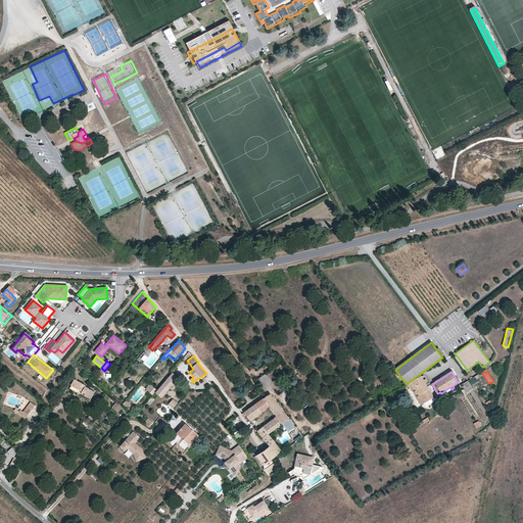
[(173,373),(155,392),(161,397),(174,383),(177,379),(181,375),(179,373),(176,376),(173,373)]
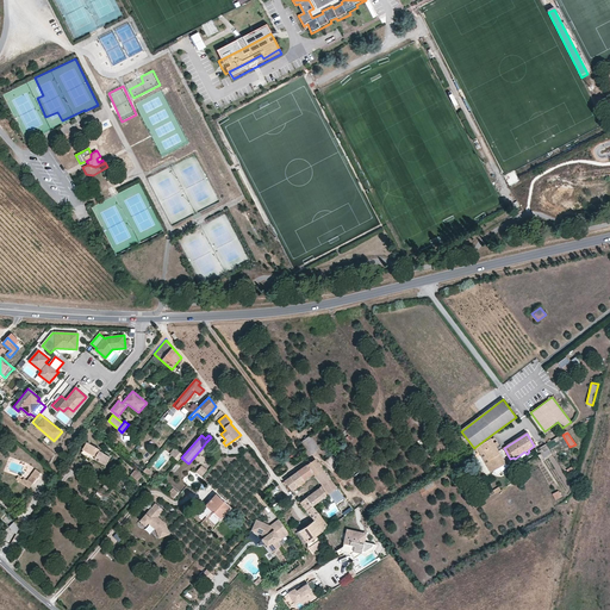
[(317,450),(318,453),(322,449),(311,435),(299,443),(309,455),(317,450)]
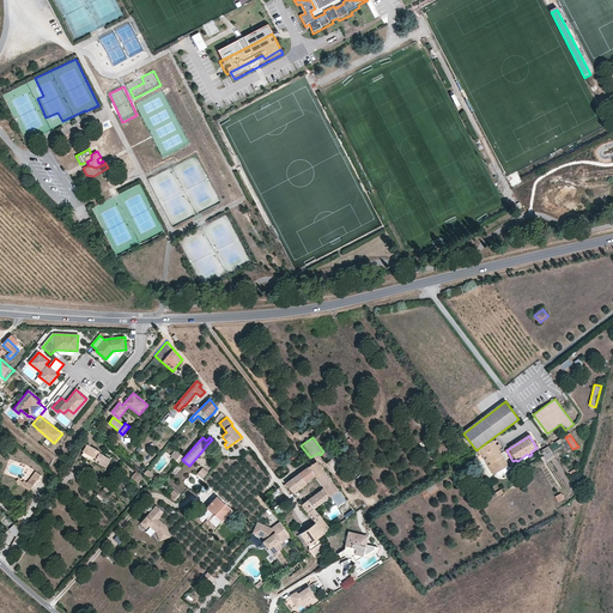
[(497,444),(492,438),(483,445),(495,466),(490,468),(493,474),(497,472),(499,475),(510,469),(502,453),(498,448),(502,447),(499,443),(497,444)]
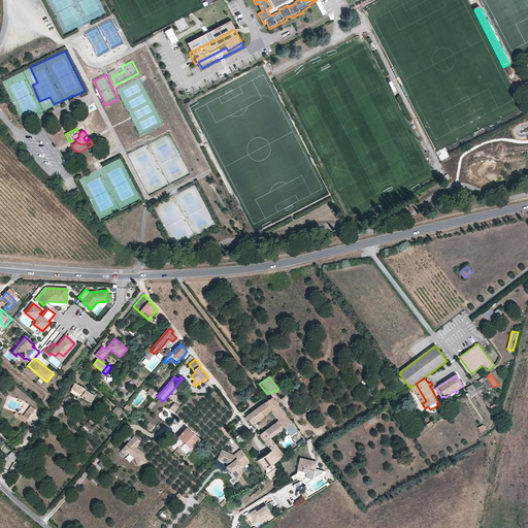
[(86,389),(75,383),(71,389),(83,395),(86,390),(86,389)]
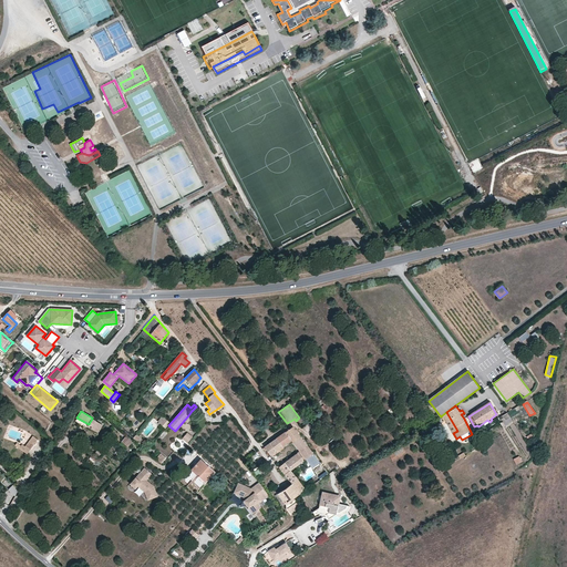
[(457,431),(446,412),(442,415),(453,433),(457,431)]
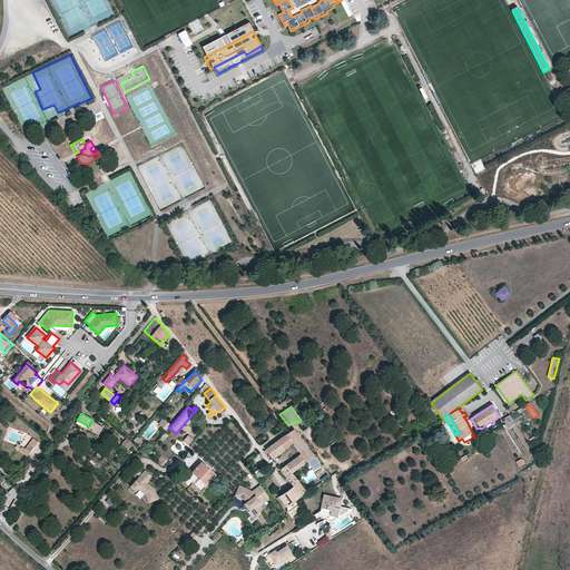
[(502,420),(508,429),(516,423),(510,415),(502,420)]
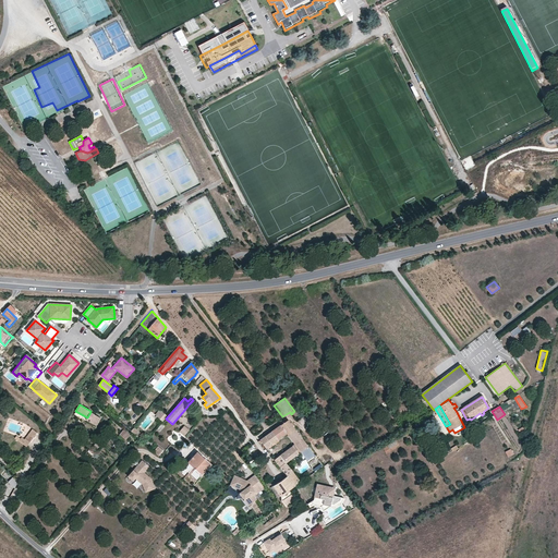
[(161,420),(166,414),(160,409),(155,414),(161,420)]
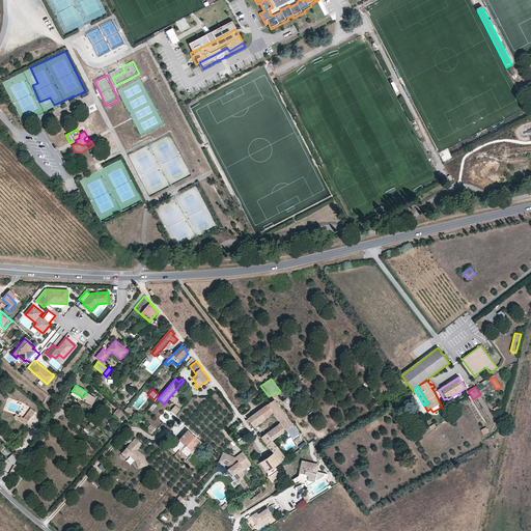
[(95,397),(86,392),(83,397),(86,399),(85,401),(91,404),(95,397)]
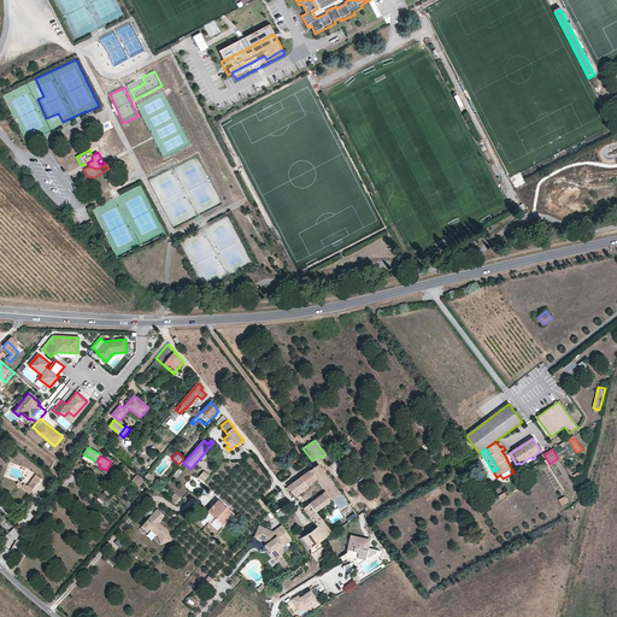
[(301,477),(307,486),(317,479),(325,472),(318,464),(301,477)]
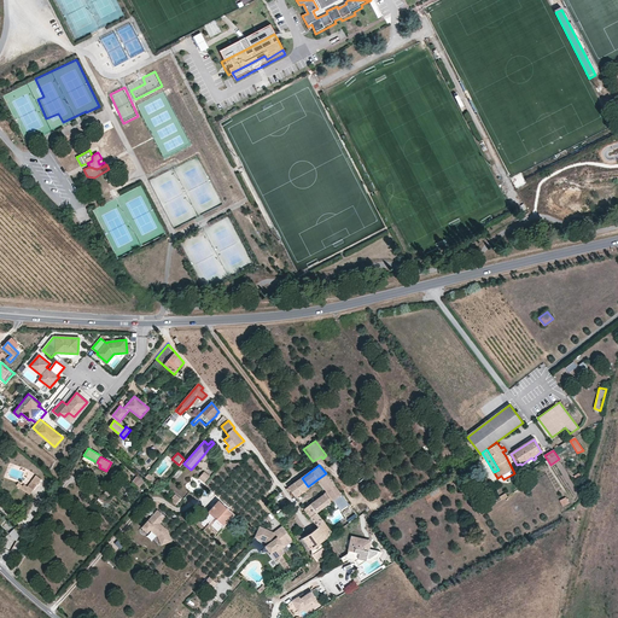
[(23,485),(18,483),(17,485),(29,495),(41,479),(36,474),(27,487),(24,484),(23,485)]
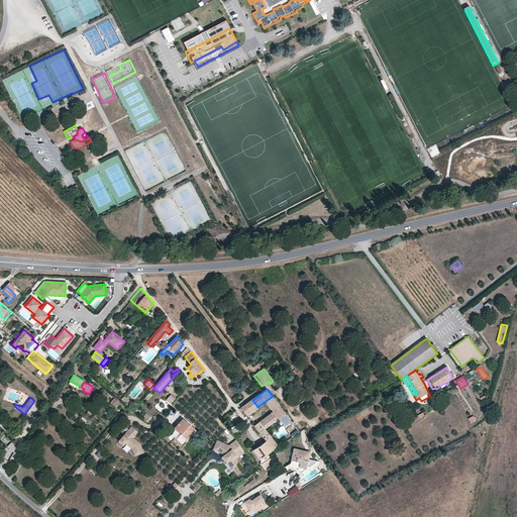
[(122,404),(114,397),(110,402),(118,409),(122,404)]
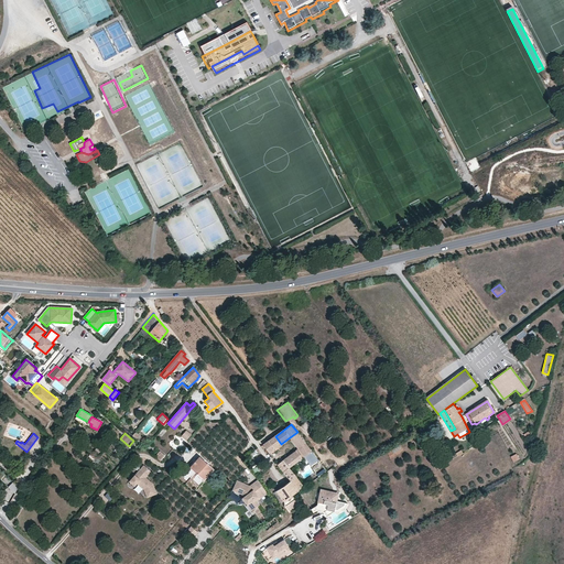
[(299,434),(292,440),(297,446),(304,441),(299,434)]
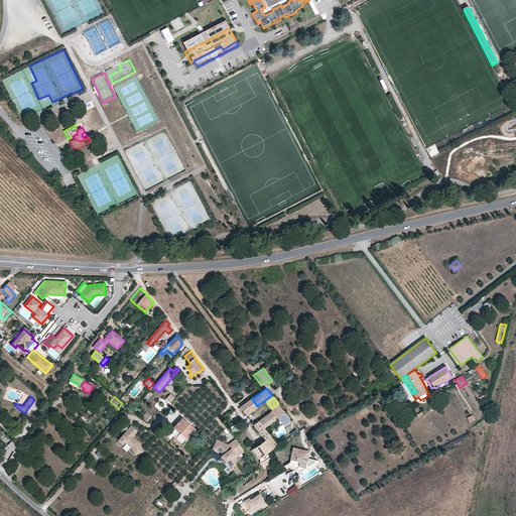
[(252,399),(246,403),(251,410),(257,406),(252,399)]
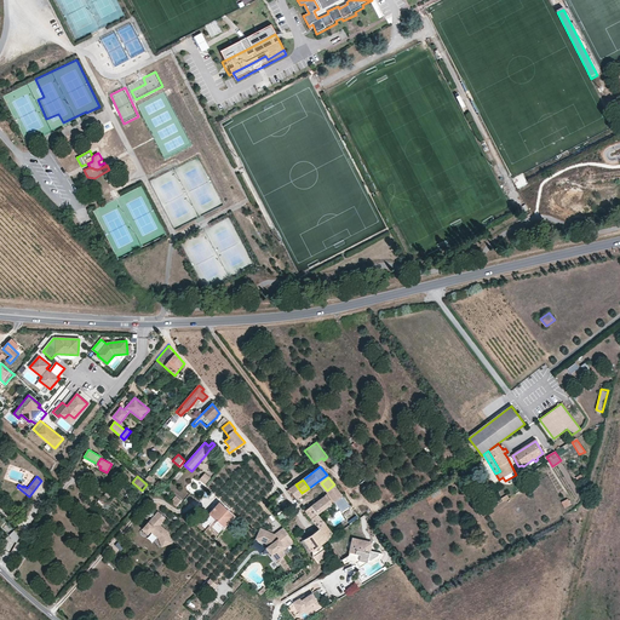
[(302,493),(296,484),(290,488),(296,498),(302,493)]
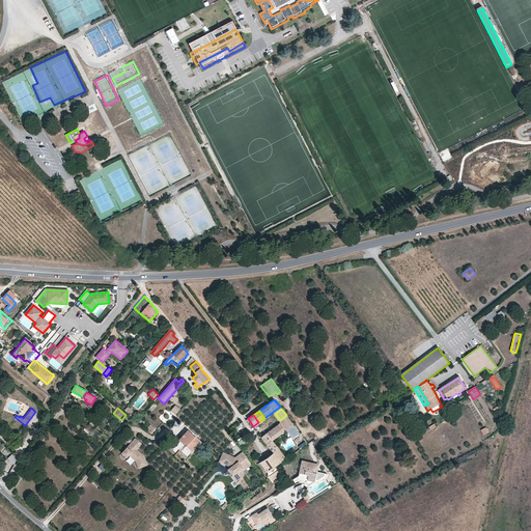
[(294,424),(287,417),(281,422),(286,429),(294,424)]
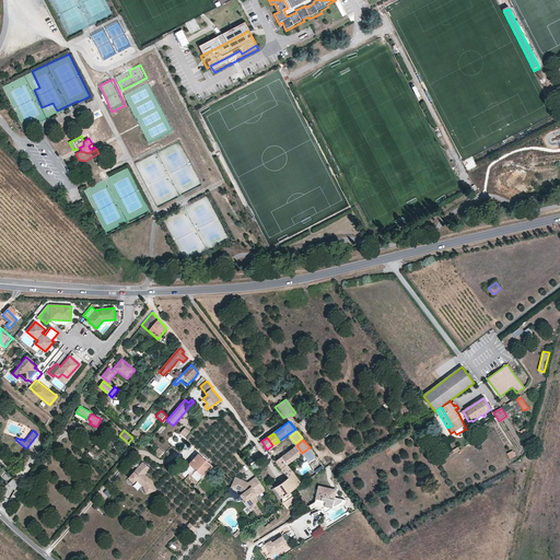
[(384,448),(387,454),(400,446),(397,441),(384,448)]
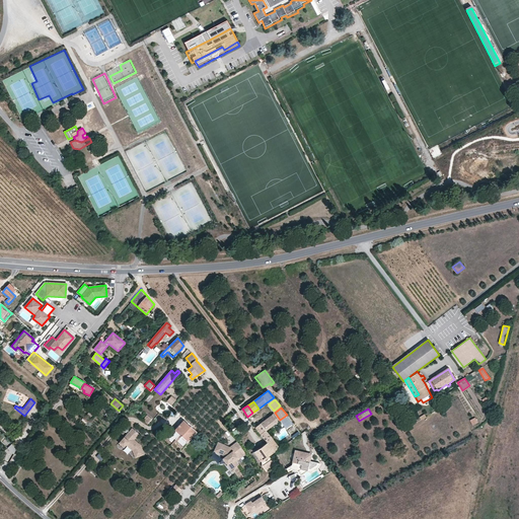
[(147,415),(143,420),(148,424),(152,419),(147,415)]
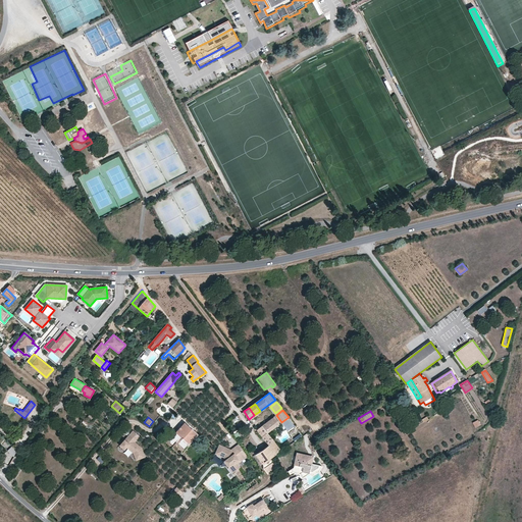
[(274,417),(262,425),(267,432),(268,433),(279,424),(274,417)]
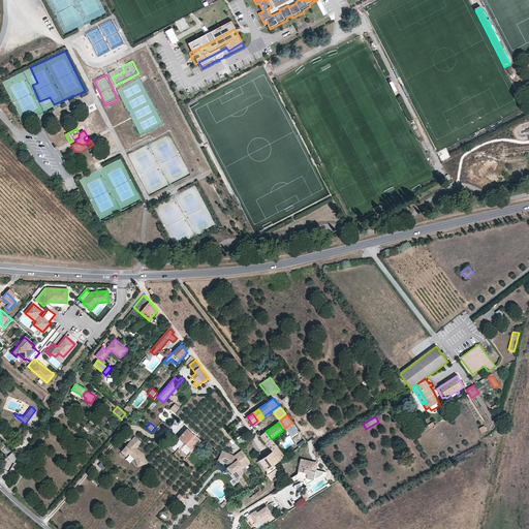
[(292,423),(285,428),(292,437),(299,432),(292,423)]
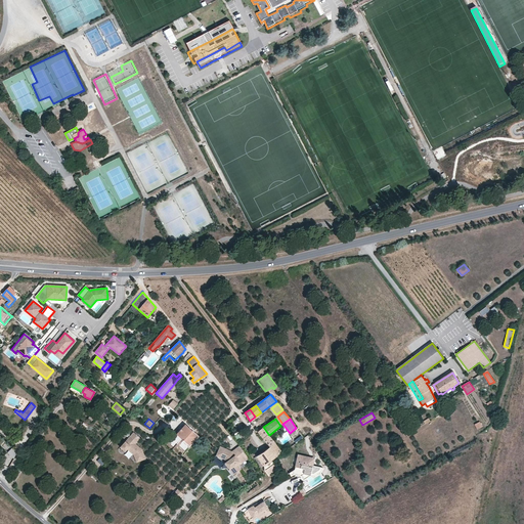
[(190,445),(200,436),(185,424),(177,434),(190,445)]
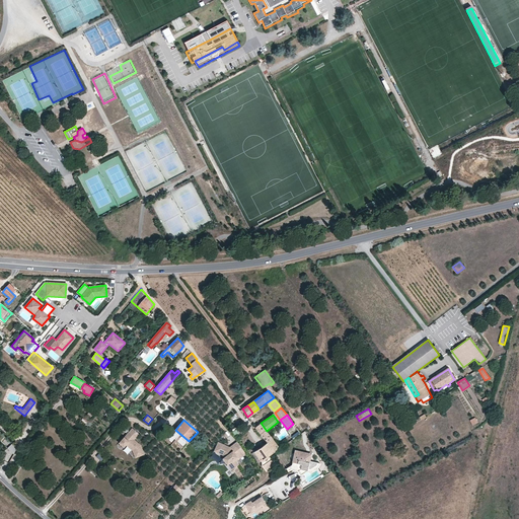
[(255,427),(262,434),(266,430),(261,423),(255,427)]
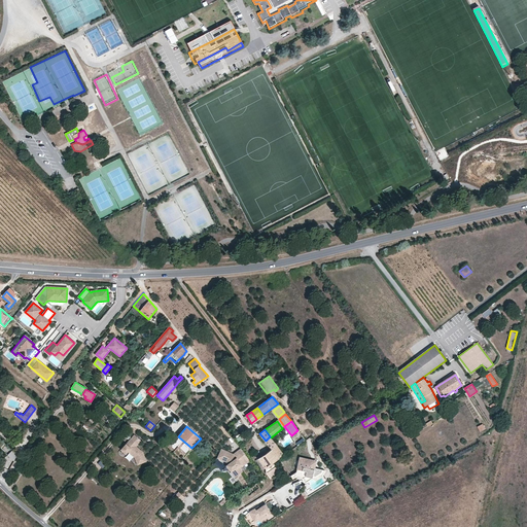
[(142,441),(135,434),(129,442),(130,444),(129,446),(127,445),(121,450),(123,451),(121,452),(121,453),(123,454),(124,454),(125,455),(126,454),(127,454),(129,452),(135,457),(137,462),(141,461),(142,463),(147,462),(143,452),(137,447),(142,441)]
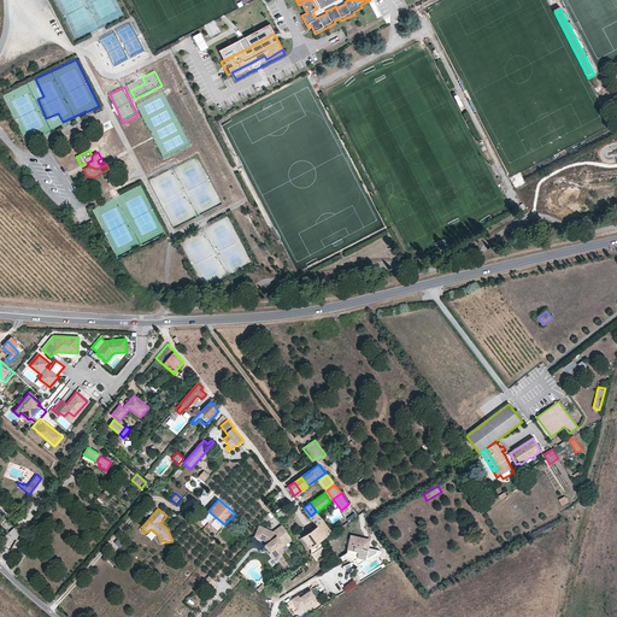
[(331,530),(317,512),(316,511),(311,516),(318,526),(319,526),(325,534),(331,530)]
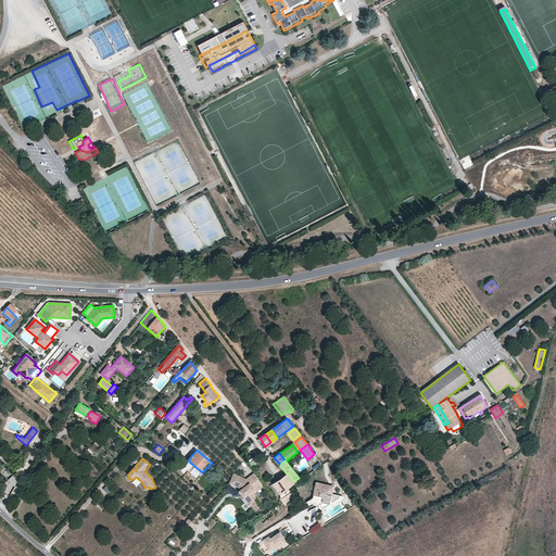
[(311,472),(315,469),(310,464),(308,465),(305,467),(311,472)]
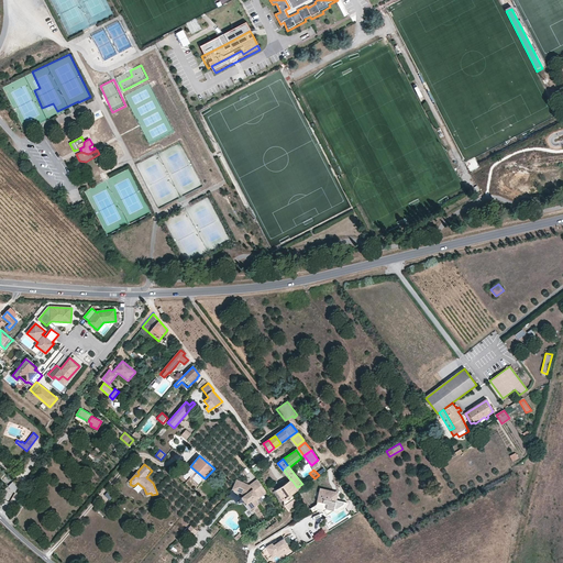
[(8,474),(3,477),(12,490),(18,487),(8,474)]
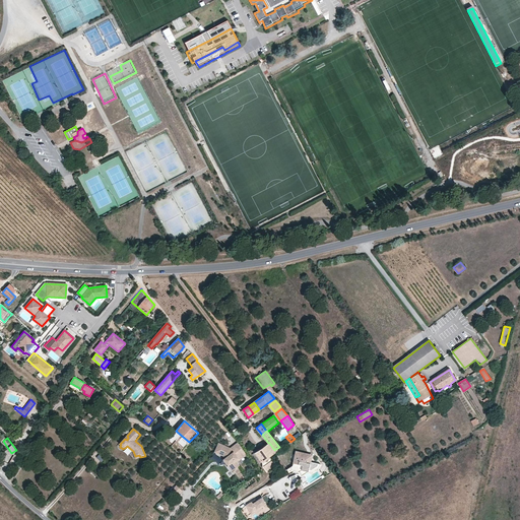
[(233,452),(230,448),(218,442),(214,451),(223,455),(224,457),(223,459),(232,470),(240,465),(237,462),(243,457),(242,456),(237,449),(233,452)]
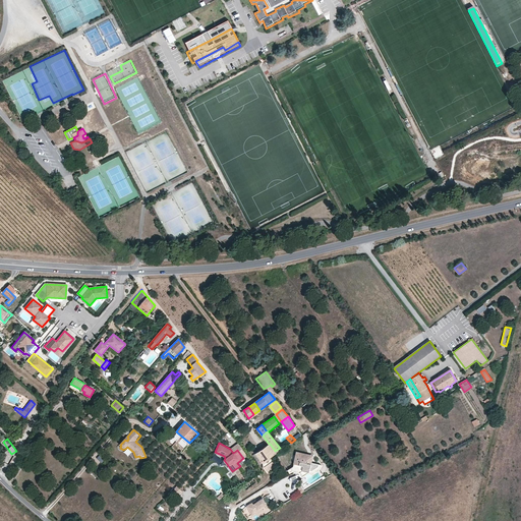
[(238,444),(230,449),(233,453),(237,450),(242,457),(246,454),(238,444)]
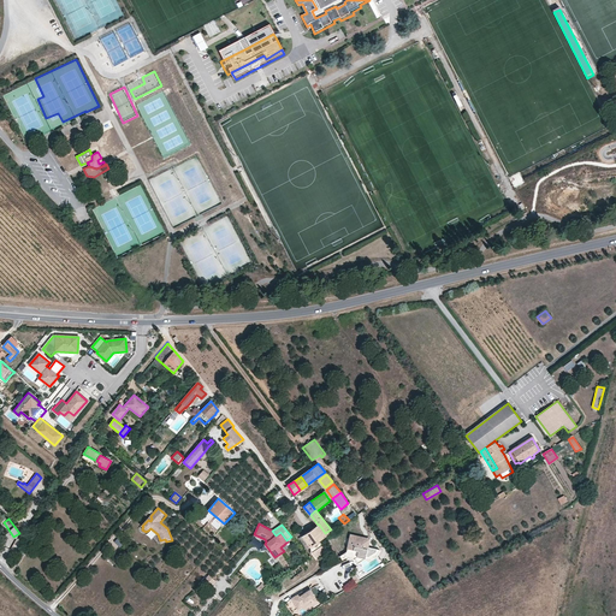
[(307,550),(327,535),(325,533),(319,525),(318,525),(298,538),(307,550)]
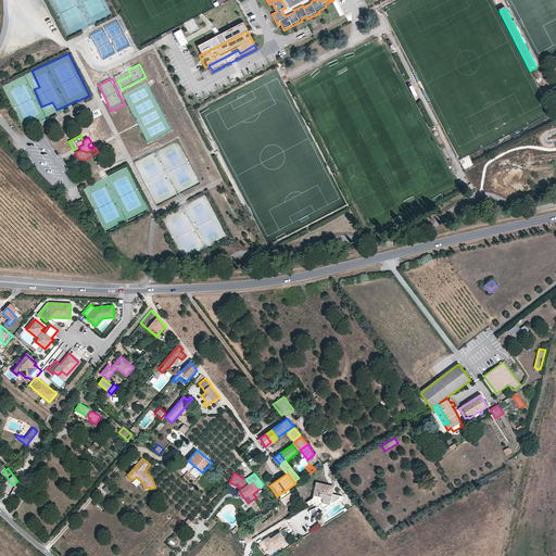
[(342,495),(332,493),(330,493),(328,489),(329,484),(316,481),(313,497),(308,501),(310,503),(310,504),(313,502),(320,504),(323,507),(329,504),(333,504),(336,504),(338,503),(339,502),(340,500),(341,498),(342,497),(342,495)]
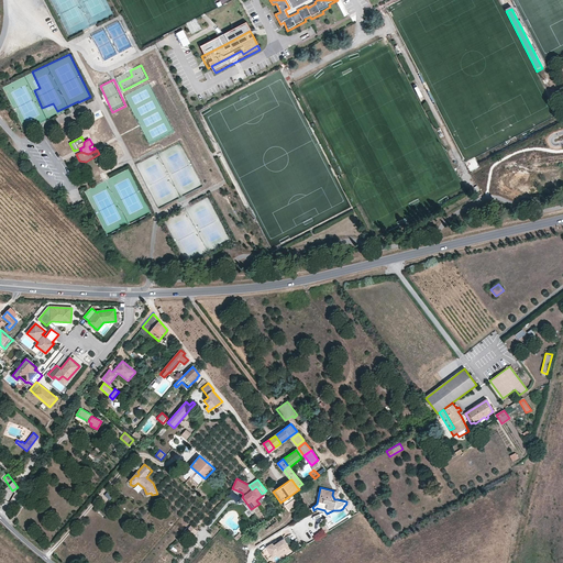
[(300,503),(296,497),(285,505),(289,510),(300,503)]
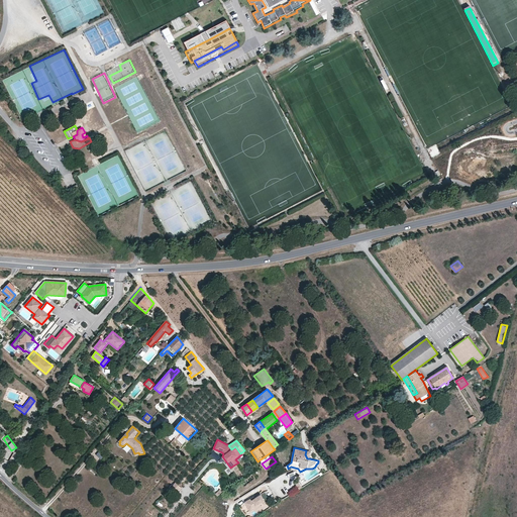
[(176,495),(181,489),(176,484),(170,490),(176,495)]
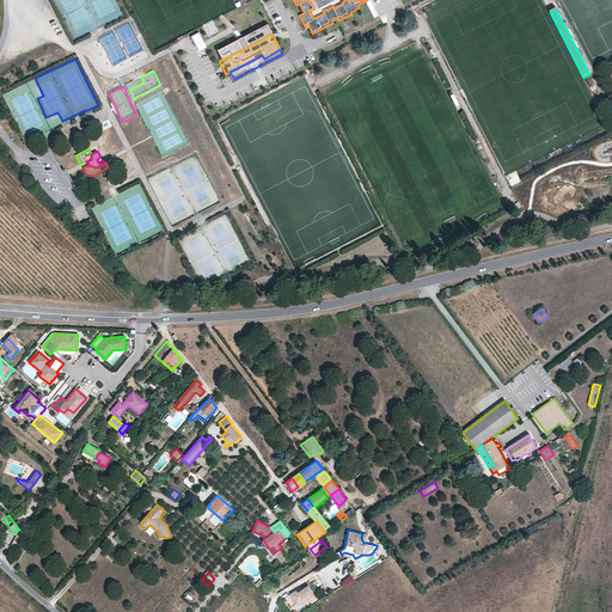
[(308,594),(313,592),(308,586),(301,591),(298,592),(294,592),(289,595),(295,606),(301,603),(301,599),(304,598),(307,598),(308,594)]
